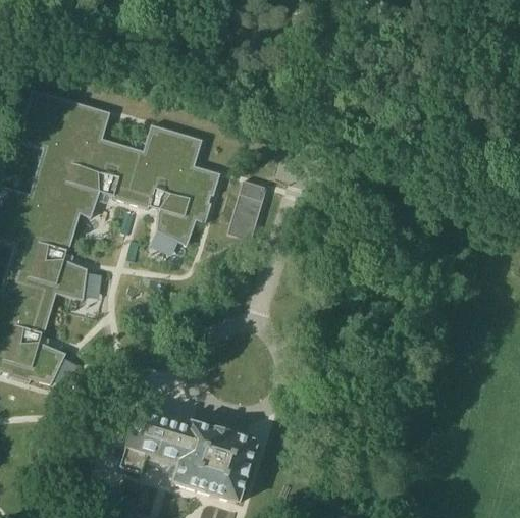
[(92,217),(98,197),(101,190),(114,194),(123,165),(128,167),(135,147),(103,138),(111,111),(33,88),(17,139),(44,147),(33,184),(62,193),(58,209),(80,216),(81,212),(92,217)]
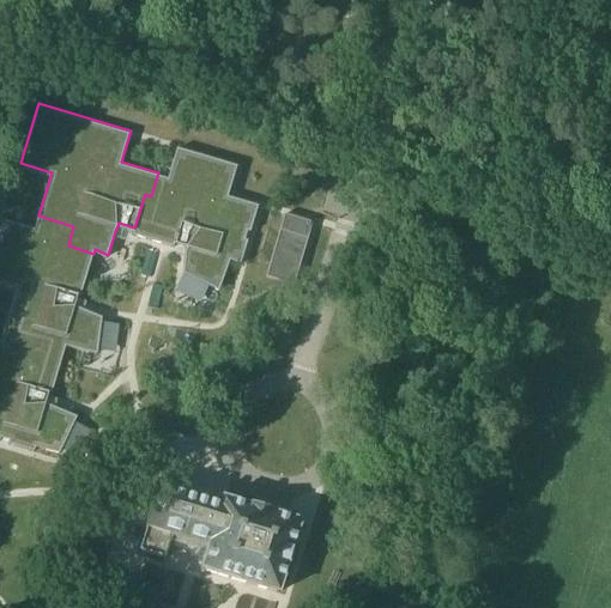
[(185,271),(221,287),(231,256),(242,260),(249,237),(246,236),(249,228),(252,229),(260,202),(229,193),(239,163),(179,145),(169,175),(158,172),(151,196),(145,194),(134,228),(133,231),(175,243),(176,241),(187,244),(185,271)]
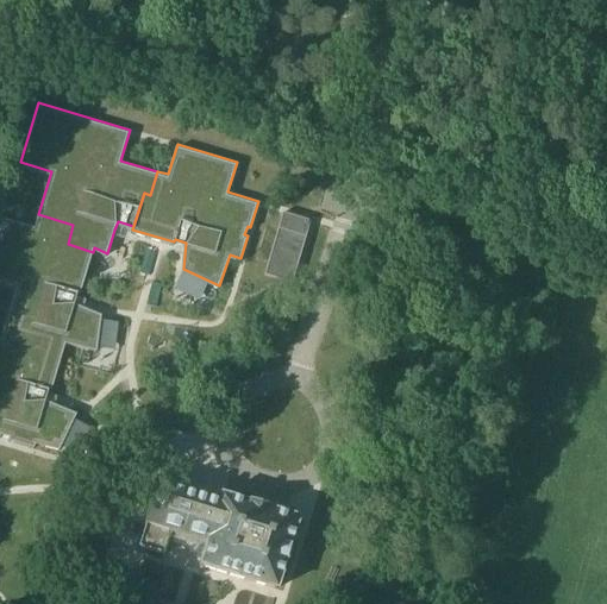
[(294,280),(312,216),(285,209),(267,271),(294,280)]
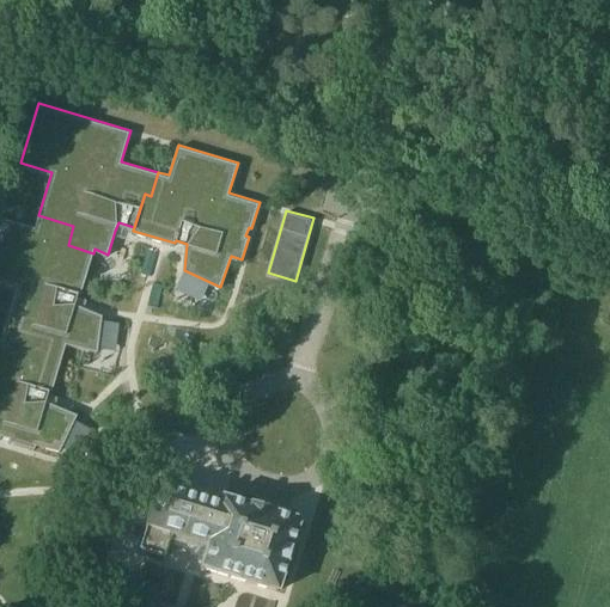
[(98,350),(103,313),(75,302),(79,290),(81,292),(93,253),(68,245),(73,226),(38,215),(36,226),(5,216),(0,230),(0,280),(18,286),(5,327),(30,335),(30,337),(66,348),(67,342),(98,350)]
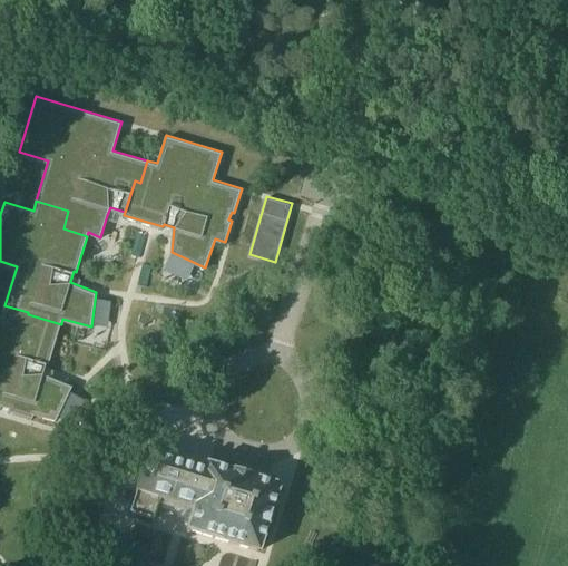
[(74,384),(59,379),(43,372),(47,362),(49,362),(61,324),(28,314),(28,312),(5,305),(1,315),(0,315),(0,407),(1,407),(2,405),(10,407),(9,409),(33,417),(35,413),(57,419),(74,384)]
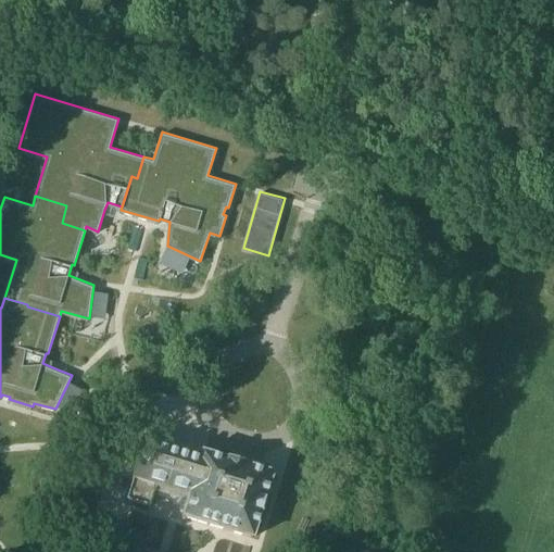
[(203,449),(201,455),(168,446),(170,443),(146,436),(134,475),(135,475),(127,497),(150,504),(158,483),(190,492),(184,513),(253,535),(273,471),(203,449)]
